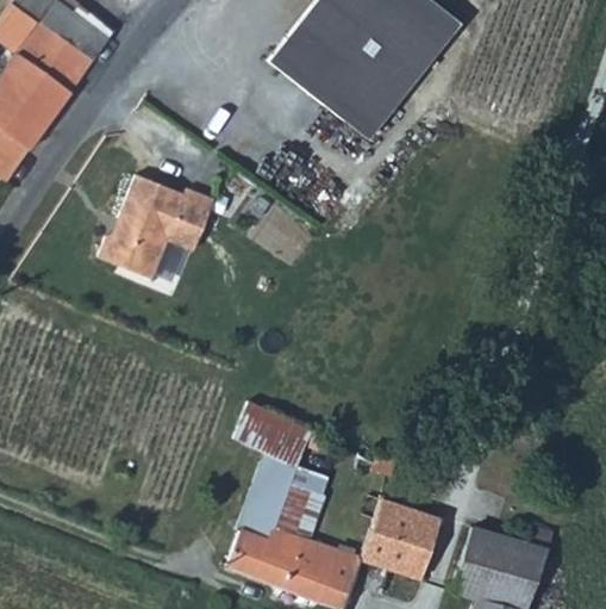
[(11,0),(10,2),(37,22),(92,57),(107,35),(70,7),(74,0),(11,0)]
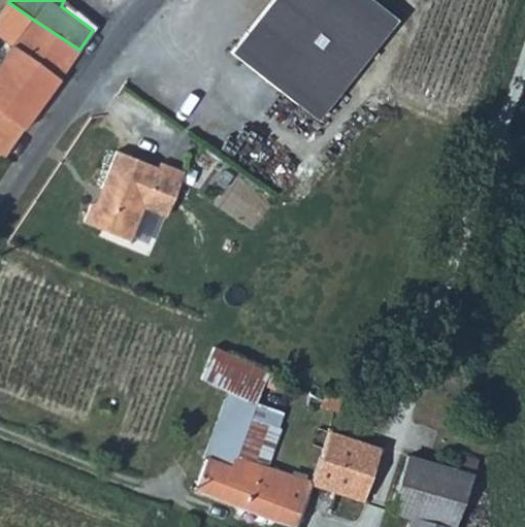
[(275,0),(232,54),(233,56),(296,106),(376,7),(367,0),(275,0)]
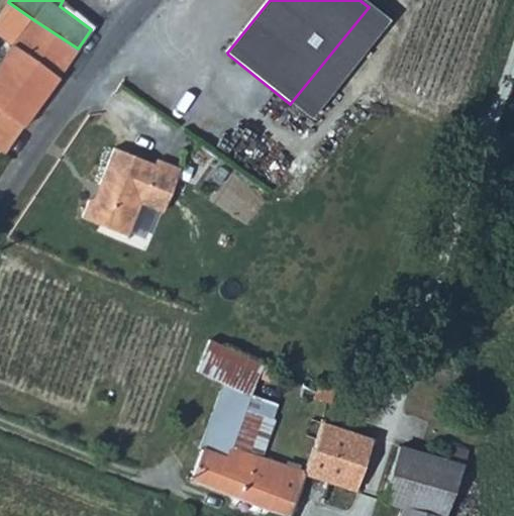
[(369,7),(290,104),(309,119),(389,23),(369,7)]
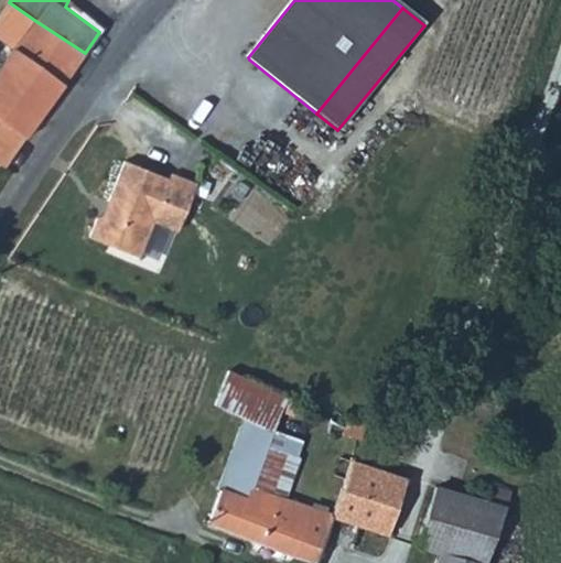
[(0,67),(0,115),(27,134),(85,53),(34,20),(0,67)]
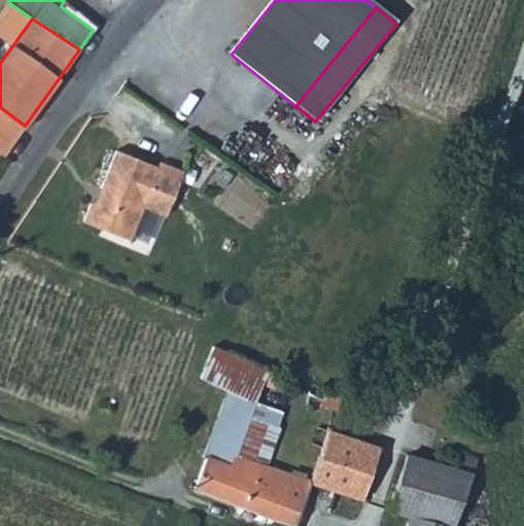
[(0,150),(5,154),(25,126),(0,107),(0,150)]
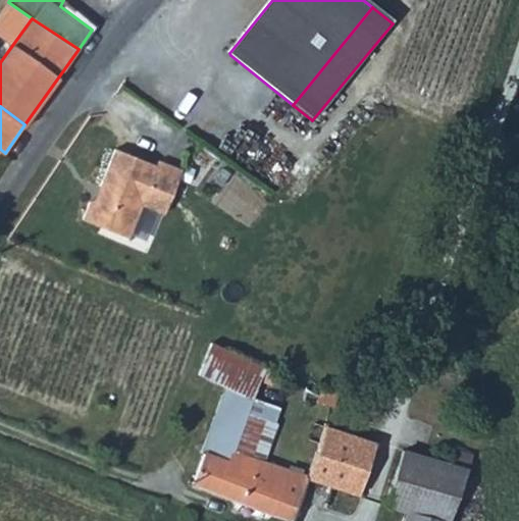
[(88,201),(81,218),(126,238),(140,204),(162,213),(179,170),(157,160),(155,165),(114,148),(98,185),(102,187),(97,197),(88,201)]
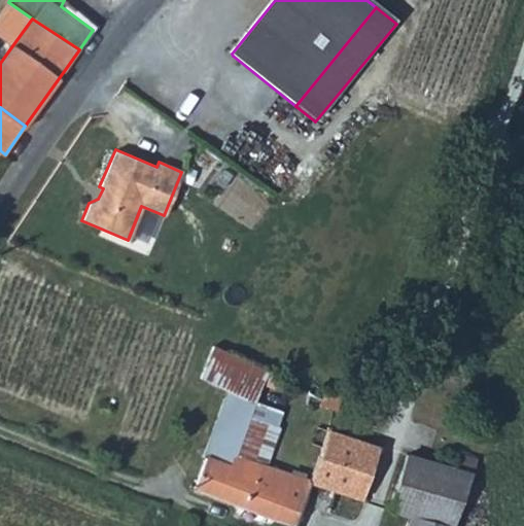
[(238,396),(251,364),(215,348),(202,380),(228,392),(204,458),(209,460),(199,492),(297,525),(312,484),(303,481),(237,457),(257,406),(238,396)]
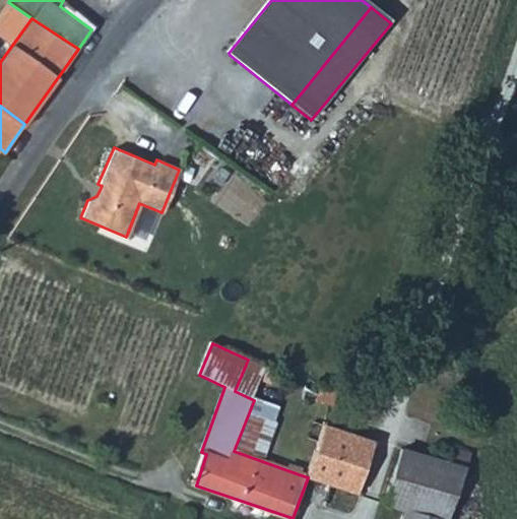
[(266,369),(248,360),(235,391),(254,400),(266,369)]
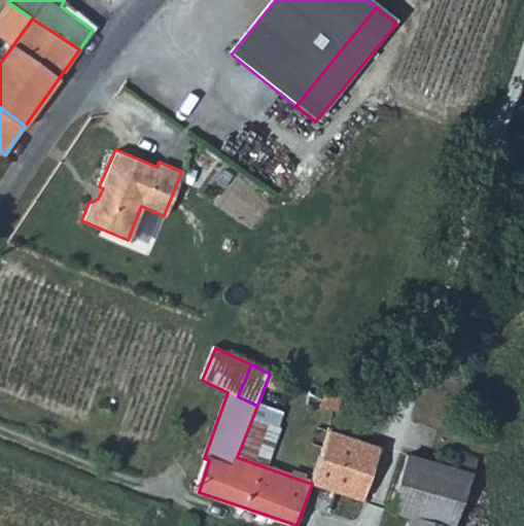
[(364,501),(383,448),(332,429),(325,447),(312,484),(364,501)]
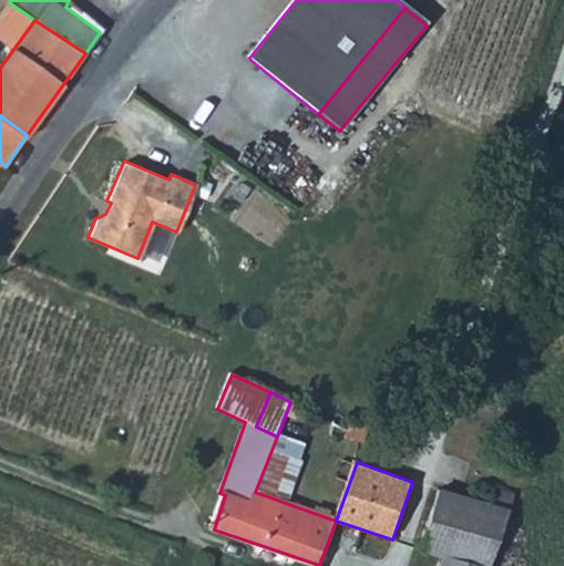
[(444,561),(441,565),(489,565),(515,497),(494,491),(489,505),(442,491),(421,553),(444,561)]
